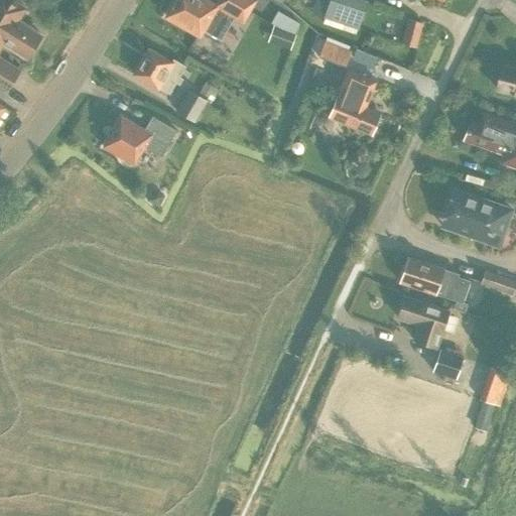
[(0,58),(0,52),(5,45),(25,58),(40,35),(19,22),(27,8),(14,0),(0,0),(0,87),(5,91),(18,71),(0,58)]
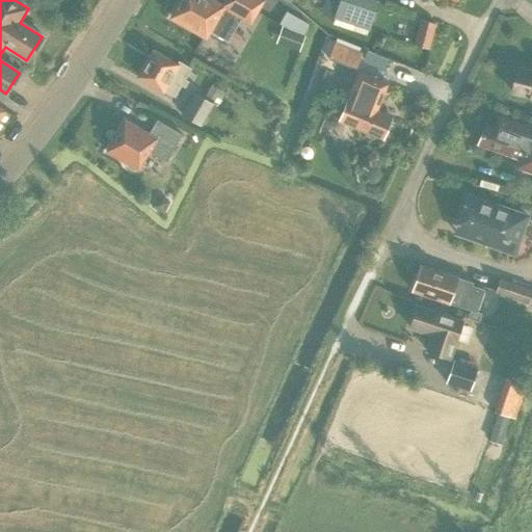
[(182,0),(173,18),(205,36),(209,30),(228,41),(240,18),(250,24),(264,0),(263,0),(224,0),(221,7),(209,0),(182,0)]
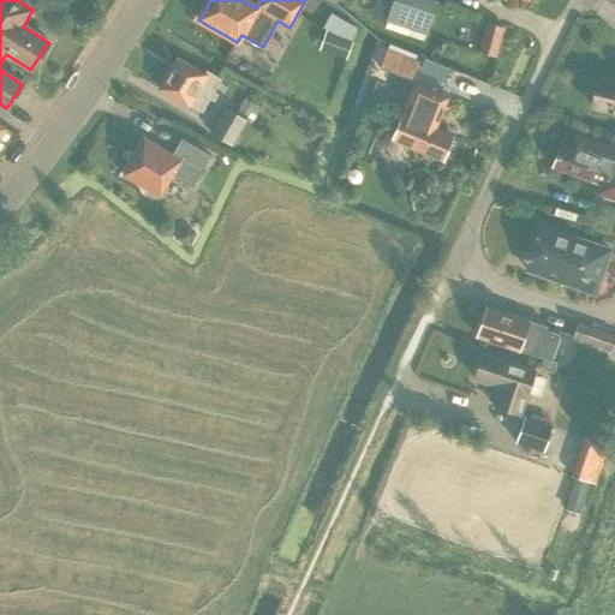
[(393,0),(387,23),(425,35),(435,4),(424,0),(393,0)]
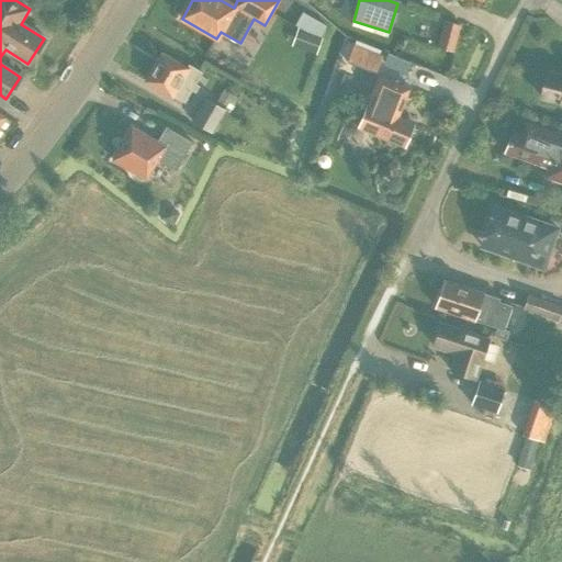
[(437,47),(453,52),(460,25),(444,21),(437,47)]
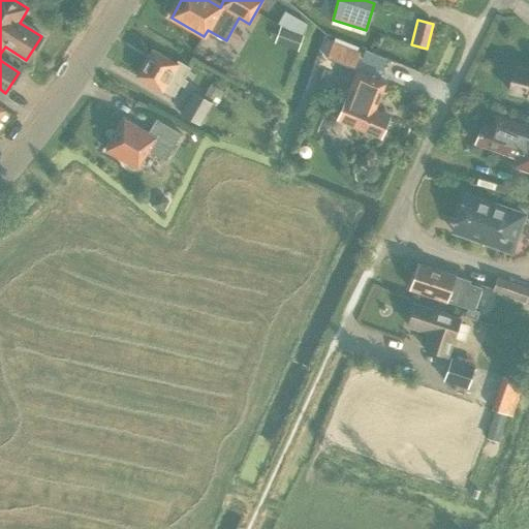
[(273,40),(298,50),(303,36),(278,26),(273,40)]
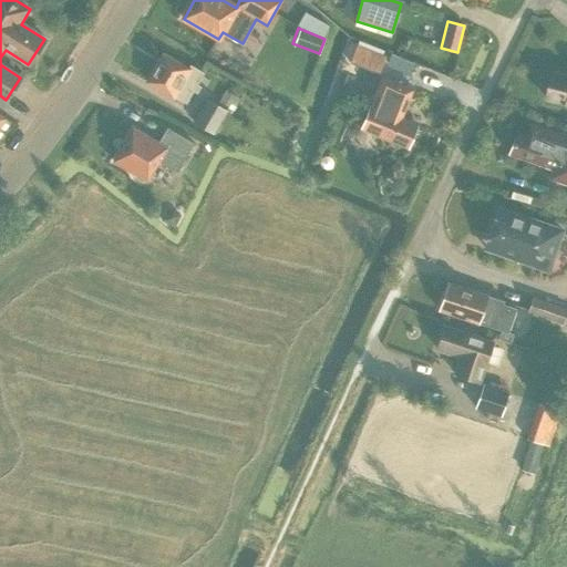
[(349,63),(379,75),(387,58),(357,44),(349,63)]
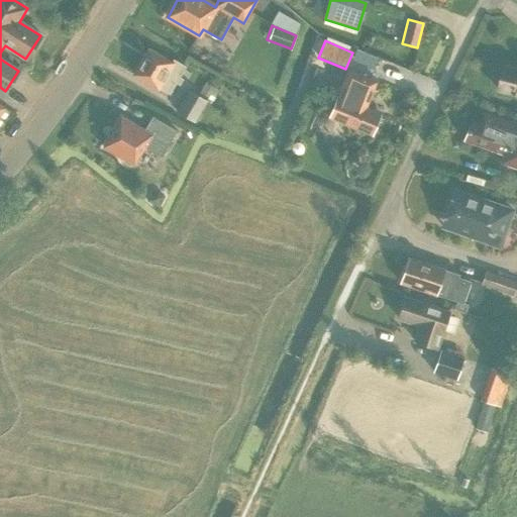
[(171,63),(148,49),(134,75),(159,88),(159,87),(170,94),(186,66),(173,59),(171,63)]
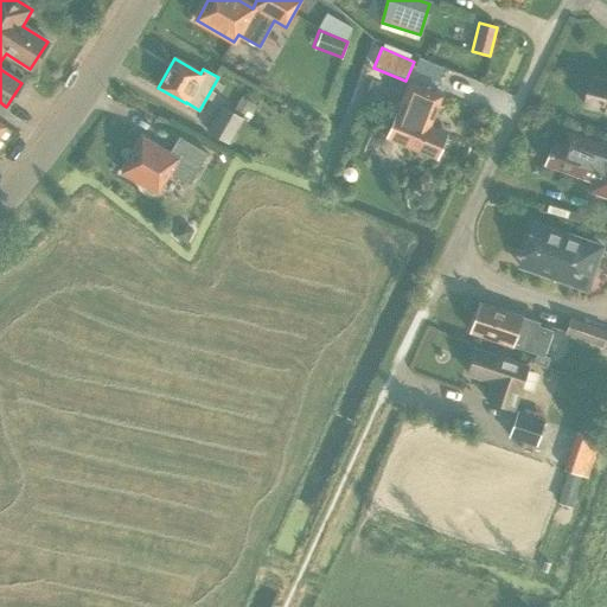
[(606,85),(589,81),(583,104),(606,110),(606,85)]
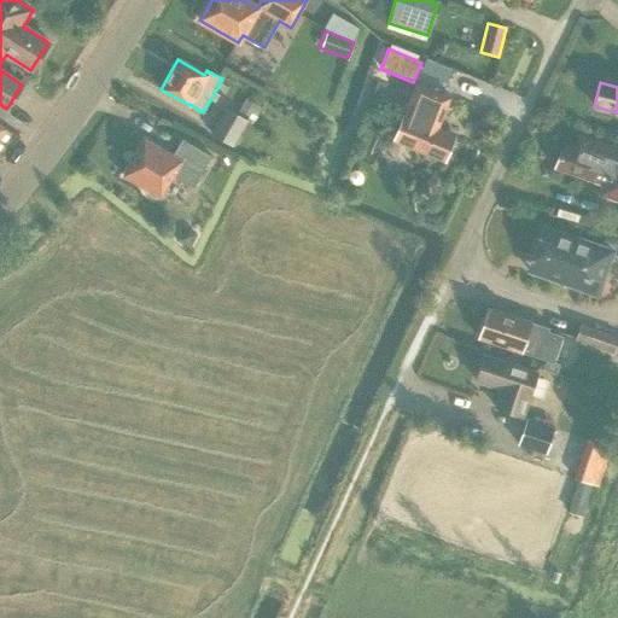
[(445,97),(415,85),(394,141),(445,162),(455,135),(433,127),(445,97)]
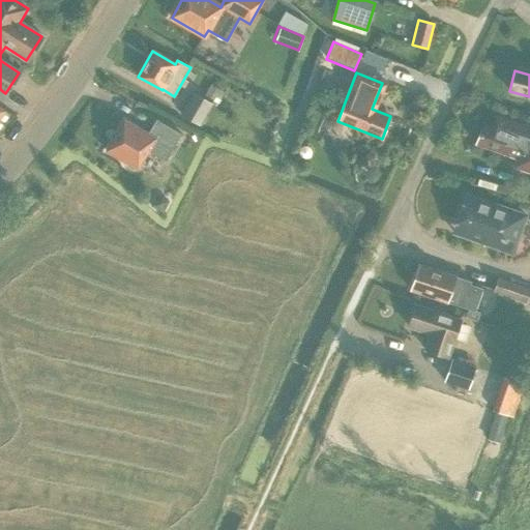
[(181,115),(201,125),(211,105),(216,107),(224,92),(210,85),(205,95),(213,100),(212,102),(194,92),(181,115)]
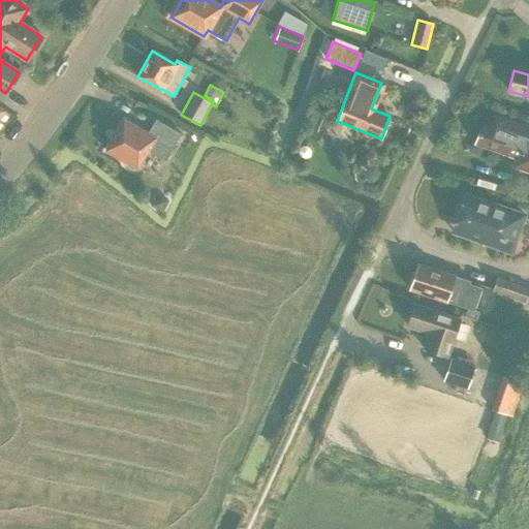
[(528,125),(493,113),(489,125),(483,123),(475,143),(516,157),(512,166),(522,170),(523,168),(528,170),(528,125)]
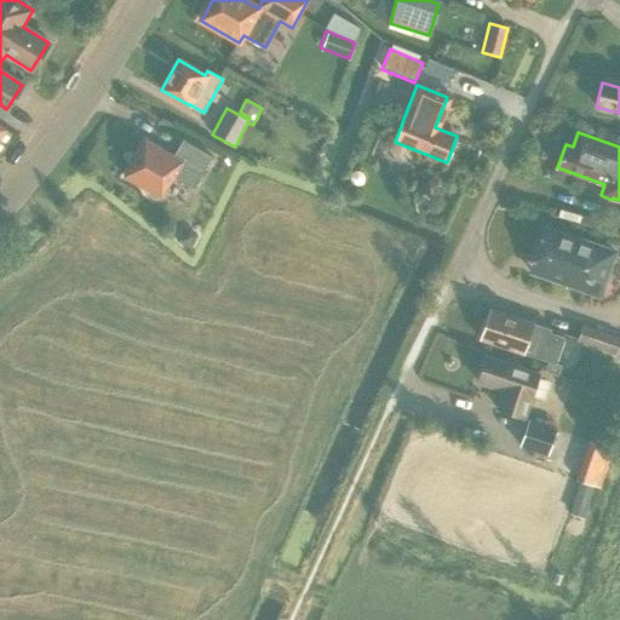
[(173,156),(145,141),(124,177),(160,199),(173,177),(193,189),(212,158),(183,139),(173,156)]
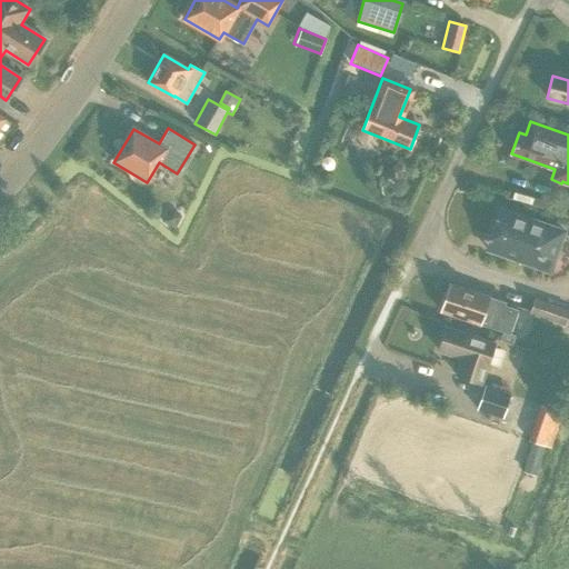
[(566,231),(499,208),(485,251),(531,267),(532,265),(549,270),(552,259),(556,260),(566,231)]
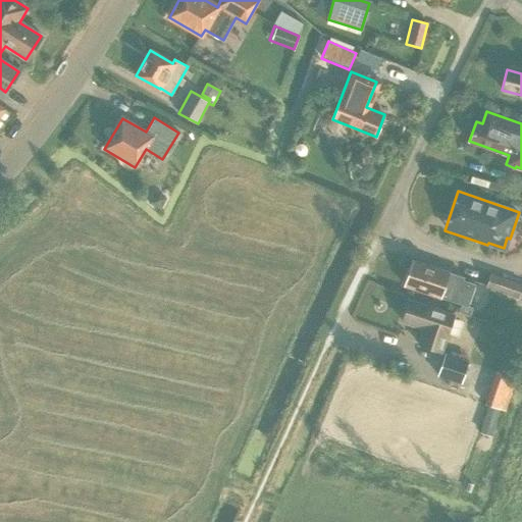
[(152,196),(148,203),(159,209),(165,199),(157,194),(152,196)]
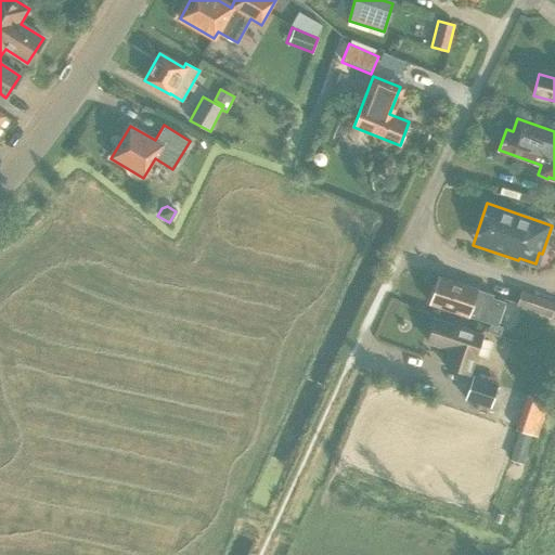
[(439,278),(429,304),(468,317),(495,325),(504,301),(492,298),(493,294),(477,289),(477,291),(439,278)]
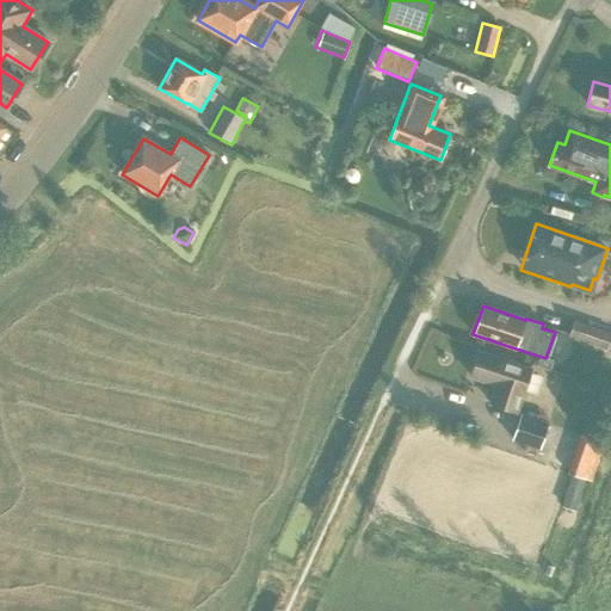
[(610,334),(571,322),(565,340),(603,352),(604,349),(610,351),(610,334)]
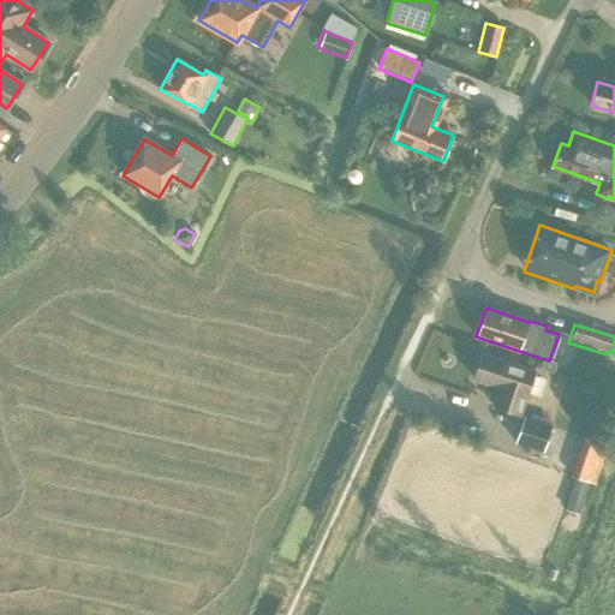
[(520,415),(533,371),(518,366),(482,354),(473,378),(500,388),(494,406),(520,415)]
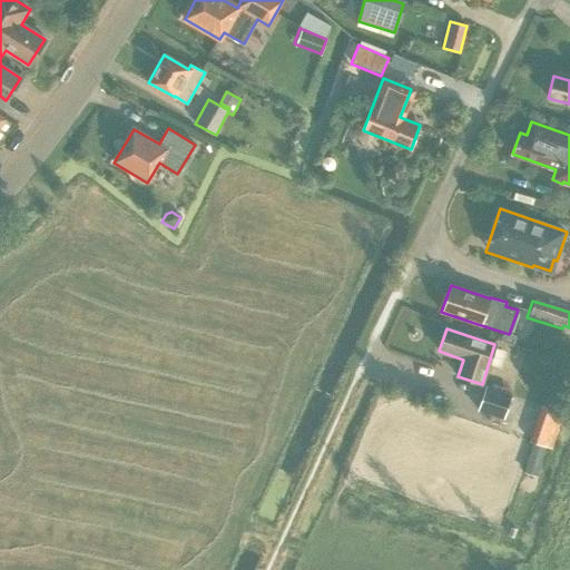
[(509,334),(502,332),(500,342),(512,345),(516,336),(509,334)]
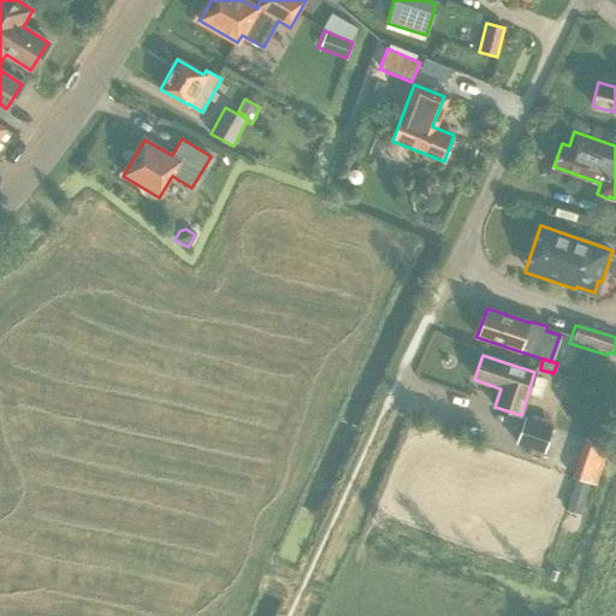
[(517,444),(544,452),(551,425),(526,418),(517,444)]
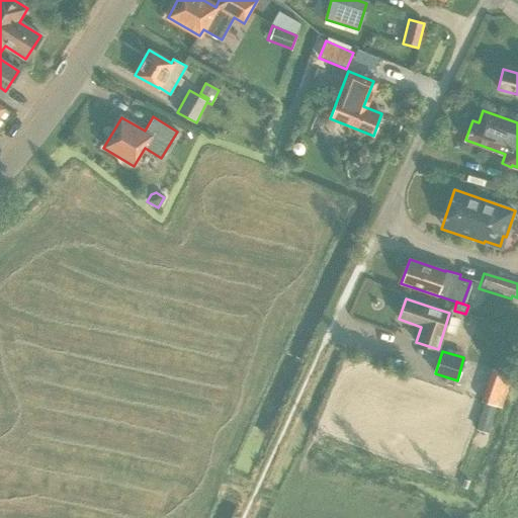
[(481,401),(501,408),(512,374),(492,368),(481,401)]
